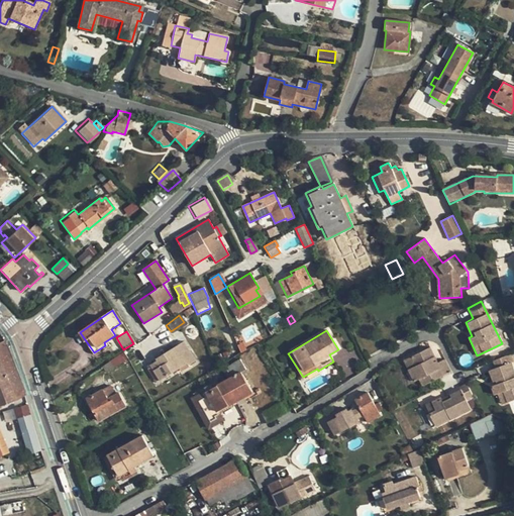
[(0,451),(1,451),(0,449),(0,404),(23,395),(2,341),(0,341),(0,451)]
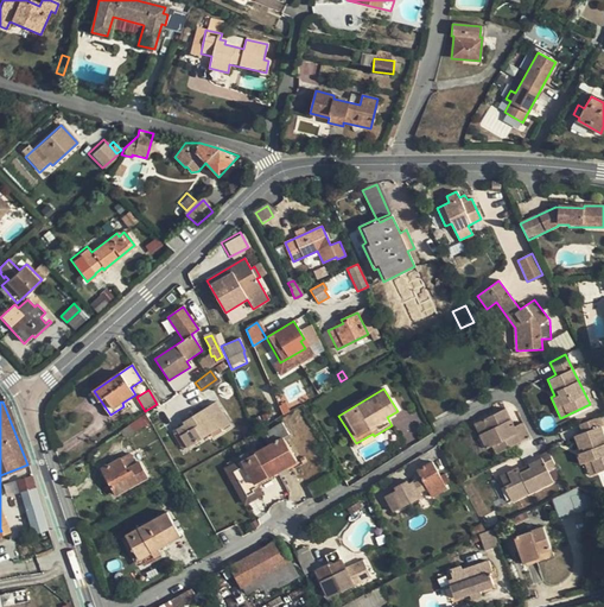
[(172,432),(183,450),(209,434),(211,437),(221,432),(220,430),(229,424),(215,402),(182,422),(184,424),(172,432)]
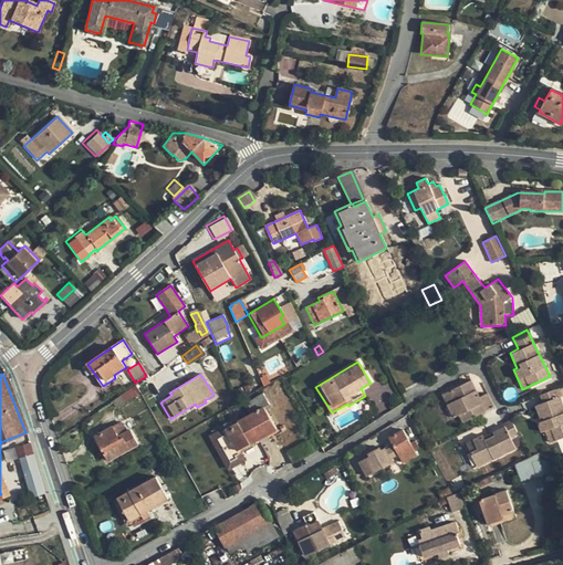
[(442,393),(454,416),(458,414),(461,420),(494,406),(488,391),(481,395),(472,378),(442,393)]
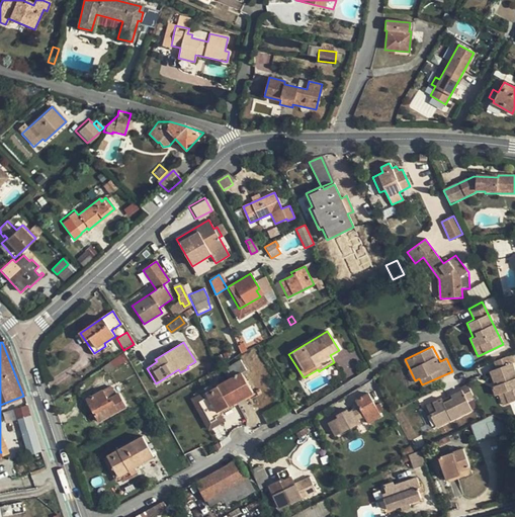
[(110,362),(114,367),(127,358),(123,353),(110,362)]
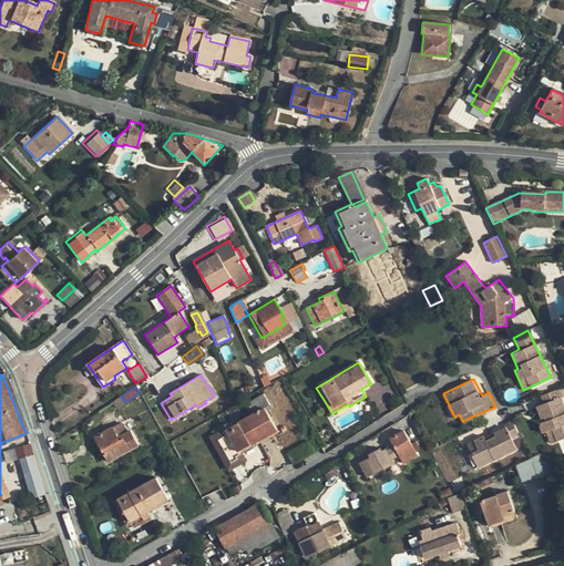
[(539,424),(543,433),(546,432),(551,444),(563,438),(563,410),(559,397),(561,395),(557,388),(539,397),(542,403),(535,407),(542,423),(539,424)]
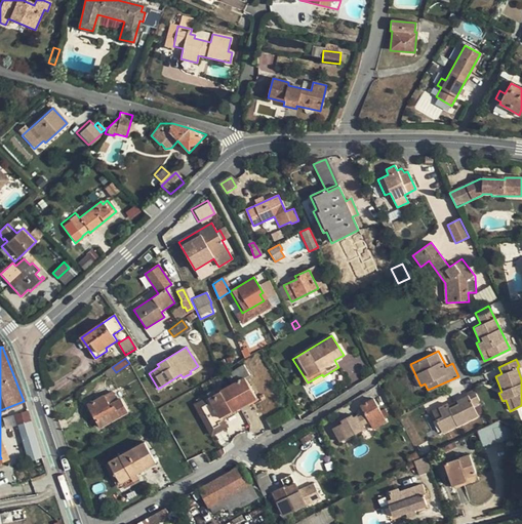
[(206,399),(219,421),(240,410),(241,413),(249,408),(246,403),(255,398),(245,379),(251,376),(244,365),(228,375),(233,384),(221,390),(219,388),(207,394),(209,397),(206,399)]
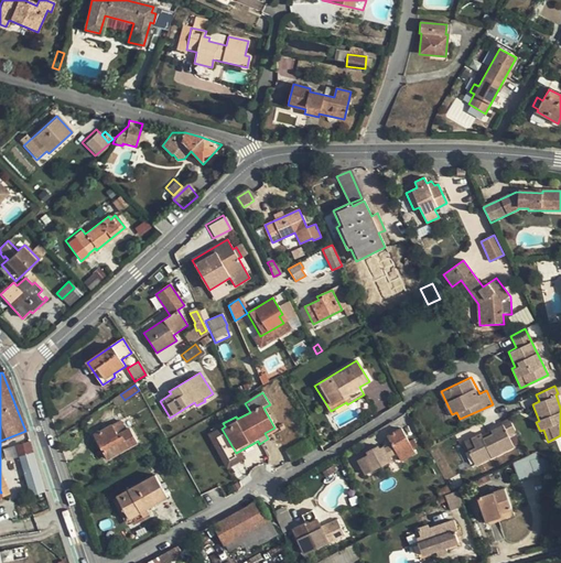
[(463,441),(474,464),(513,445),(508,435),(515,432),(508,418),(500,422),(502,424),(481,434),(479,433),(463,441)]
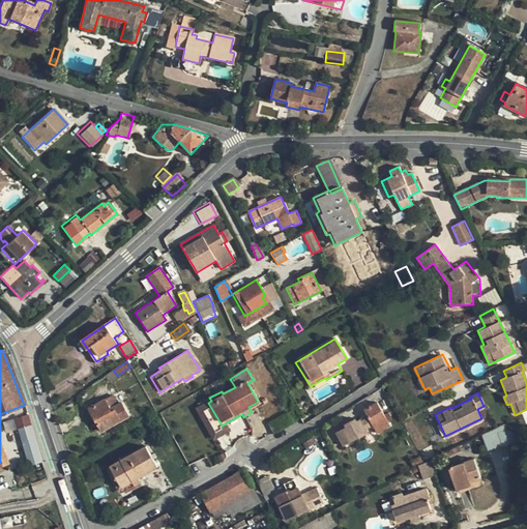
[(89,408),(101,432),(128,417),(121,403),(117,405),(112,395),(89,408)]
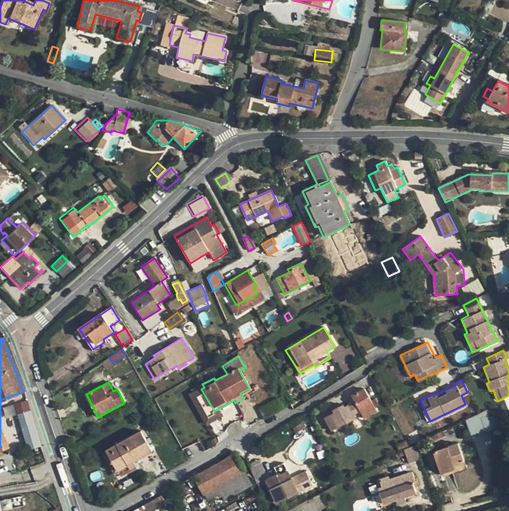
[(325,417),(333,430),(352,420),(350,417),(361,412),(364,418),(376,412),(364,389),(352,396),(356,403),(349,407),(348,405),(345,407),(343,404),(333,409),(334,412),(325,417)]
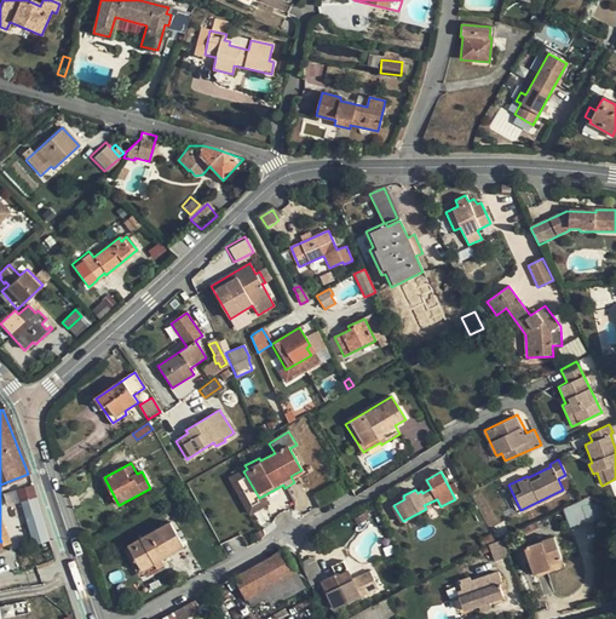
[(16,489),(32,544),(47,540),(32,485),(16,489)]
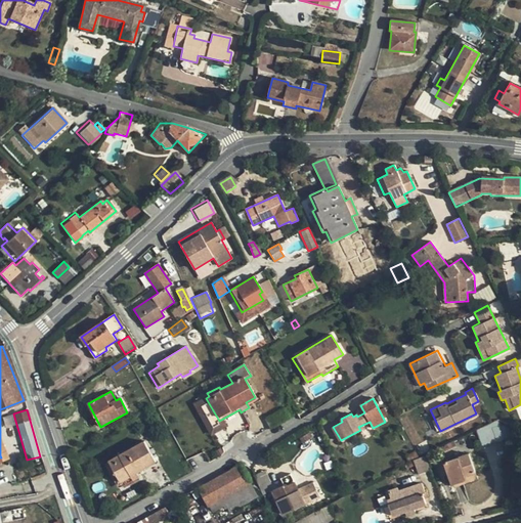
[(264,420),(269,429),(288,419),(283,409),(264,420)]
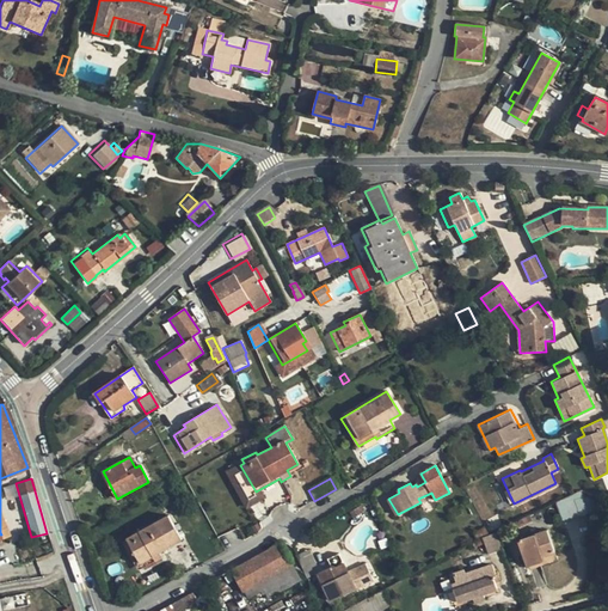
[(553,502),(562,521),(595,507),(594,496),(581,489),(553,502)]
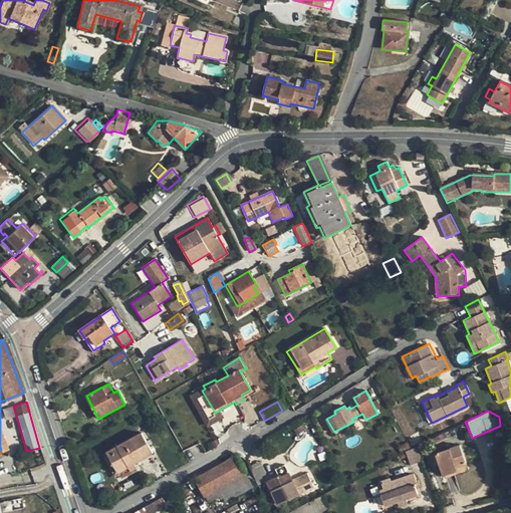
[(510,420),(502,421),(503,435),(510,433),(510,420)]
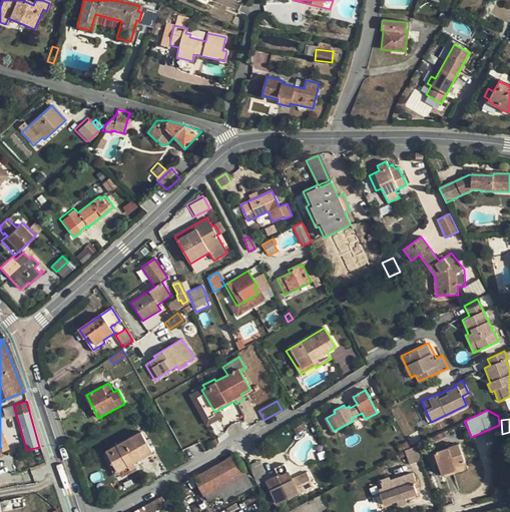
[(103,454),(116,478),(136,467),(134,463),(163,446),(151,426),(103,454)]
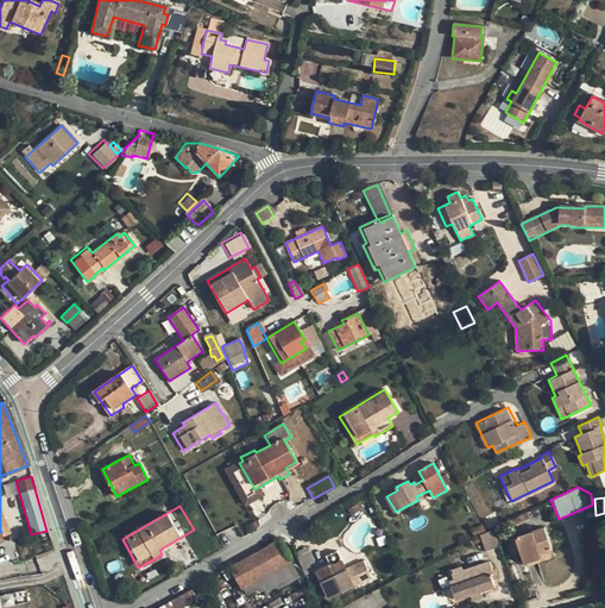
[(514,518),(516,524),(528,519),(525,513),(514,518)]
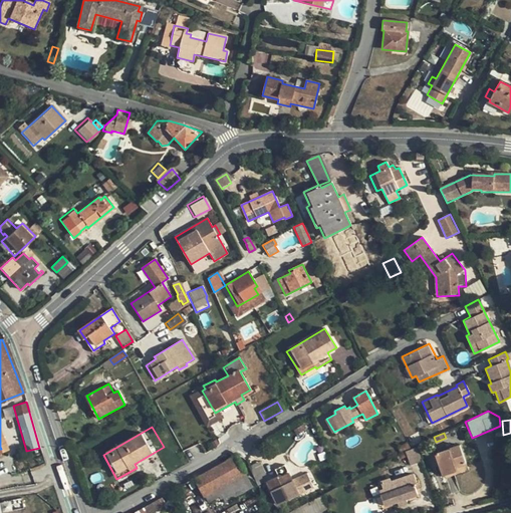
[(431,456),(435,467),(440,465),(445,479),(468,470),(459,445),(431,456)]
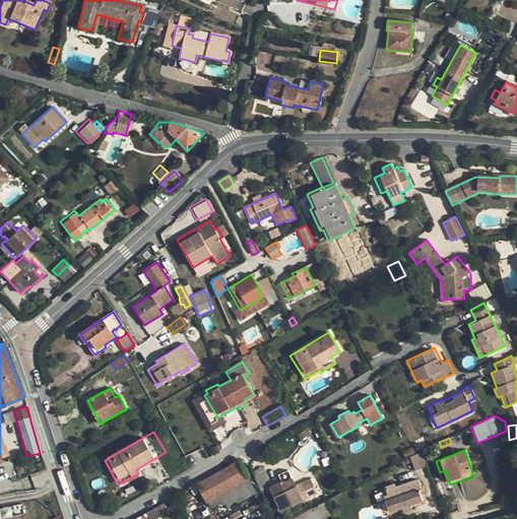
[(409,457),(413,470),(426,466),(421,451),(409,457)]
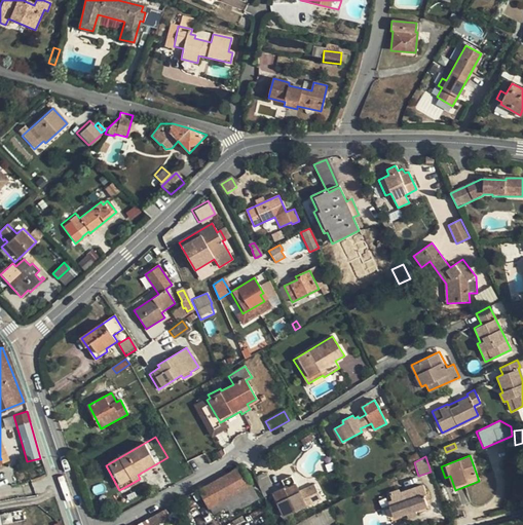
[(199,488),(214,514),(226,505),(230,514),(258,498),(251,485),(240,466),(199,488)]
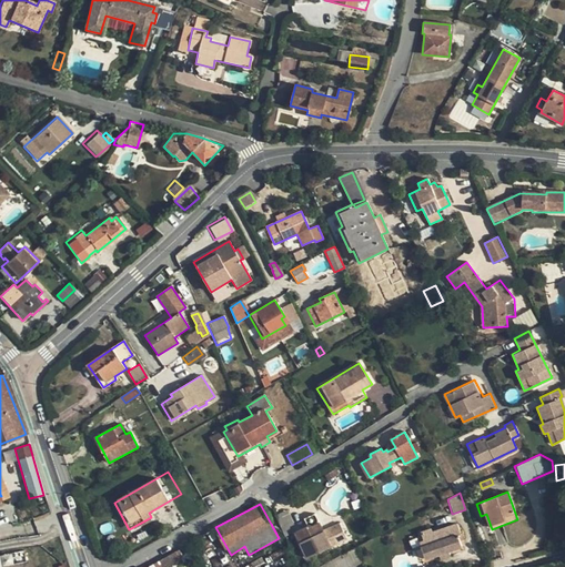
[(276,515),(285,536),(292,534),(289,527),(294,525),(286,510),(276,515)]
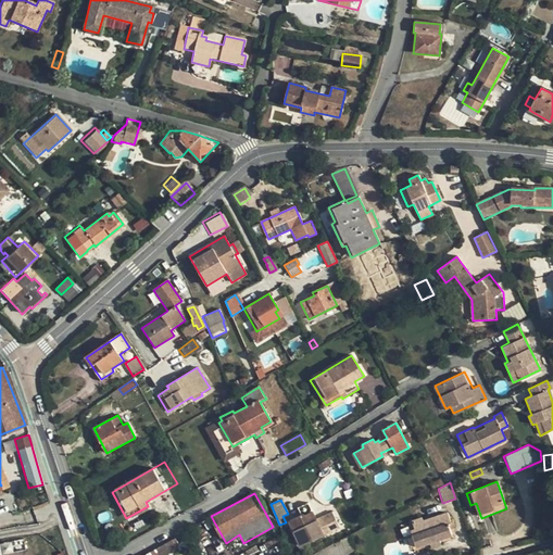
[(289,521),(301,546),(339,528),(331,512),(315,519),(308,503),(298,508),(301,515),(289,521)]
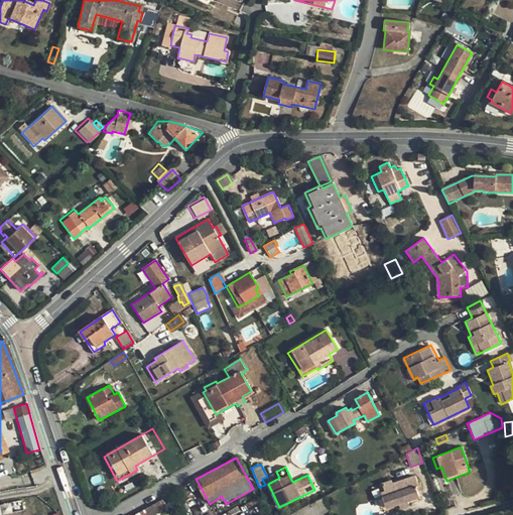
[(381,493),(386,507),(398,503),(399,507),(408,504),(406,500),(419,496),(417,491),(421,490),(419,484),(418,485),(415,476),(392,483),(391,481),(382,484),(385,492),(381,493)]
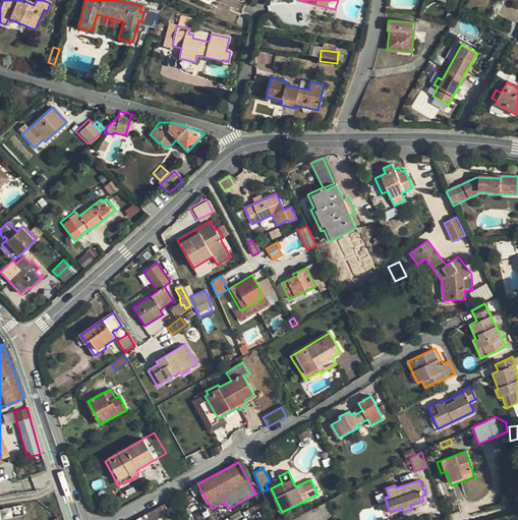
[(151,519),(165,512),(163,510),(166,508),(164,504),(135,519),(151,519)]
